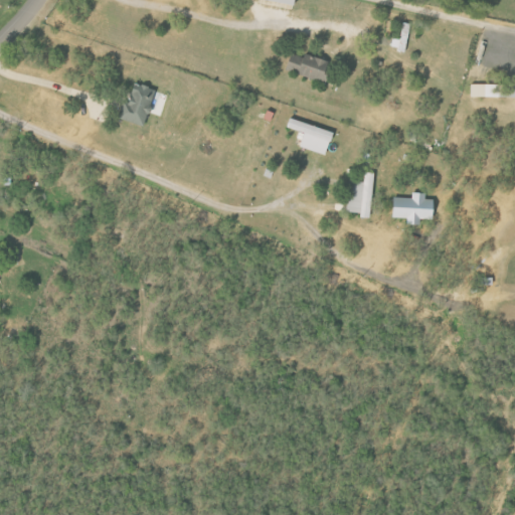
[(411,24),(403,22),(401,39),(394,38),(392,49),(407,51),(411,24)]
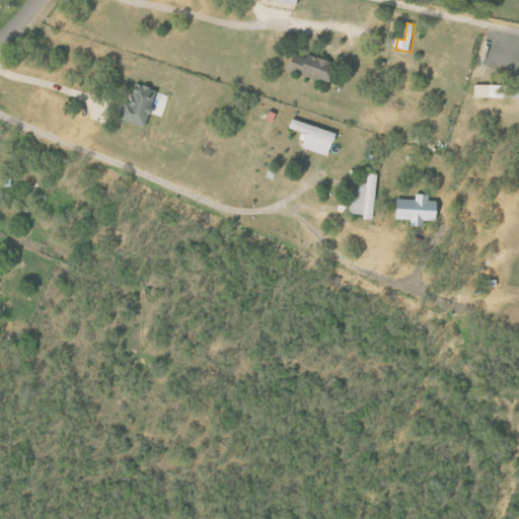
[(291,73),(331,82),(336,61),(295,53),(291,73)]
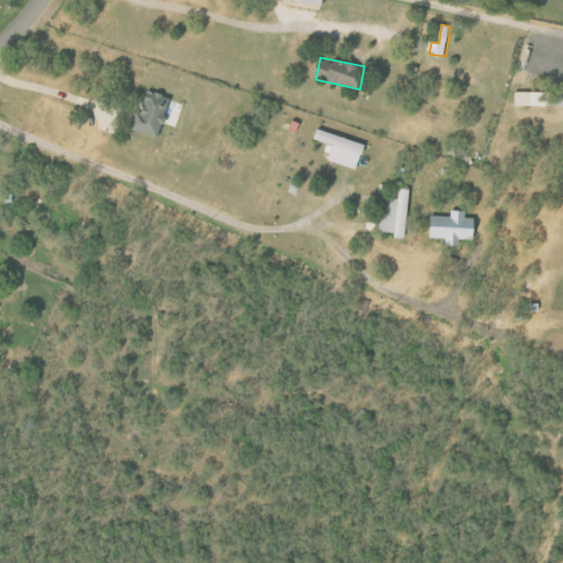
[(131,128),(159,140),(176,101),(152,91),(143,113),(138,111),(131,128)]
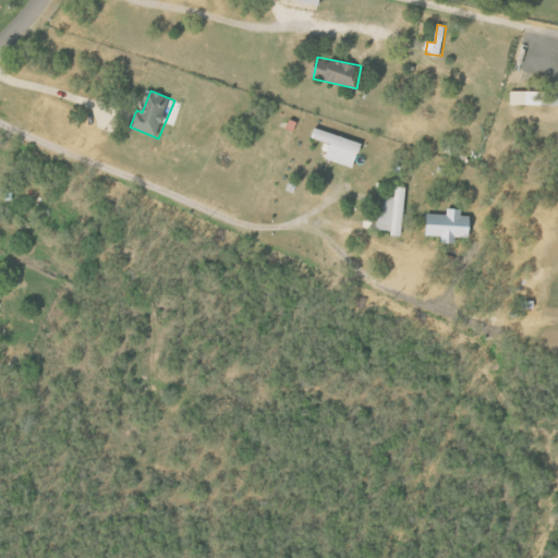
[(511,105),(543,106),(543,92),(511,91),(511,105)]
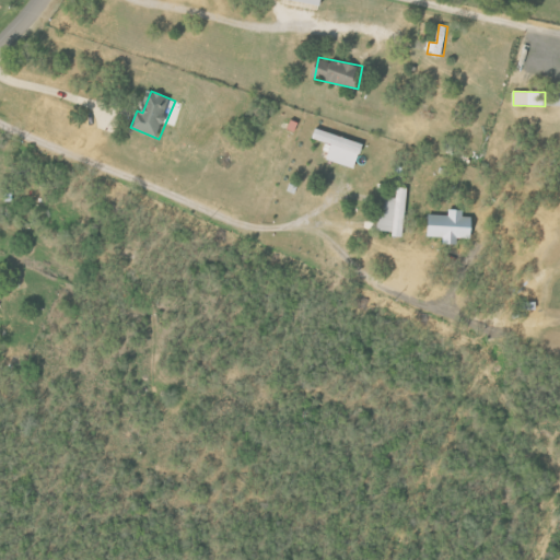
[(364,144),(317,128),(314,139),(333,146),(327,160),(356,170),(364,144)]
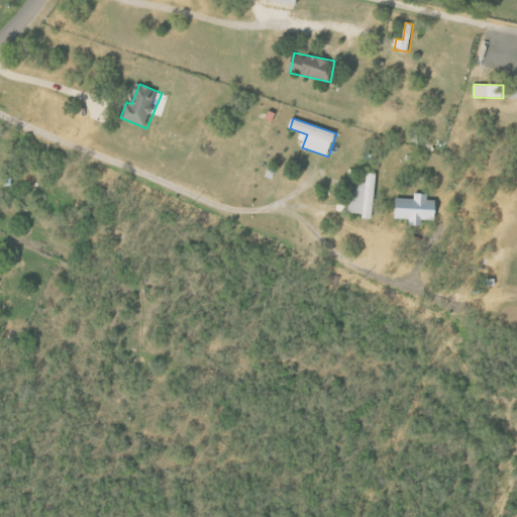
[(351,182),(350,213),(365,214),(365,218),(375,219),(376,174),(367,174),(367,183),(351,182)]
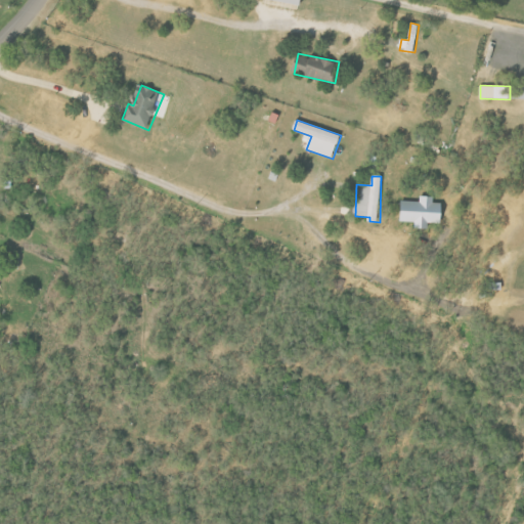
[(401,202),(401,222),(415,222),(415,228),(429,229),(429,224),(444,224),(444,205),(434,204),(434,197),(421,197),(421,202),(401,202)]
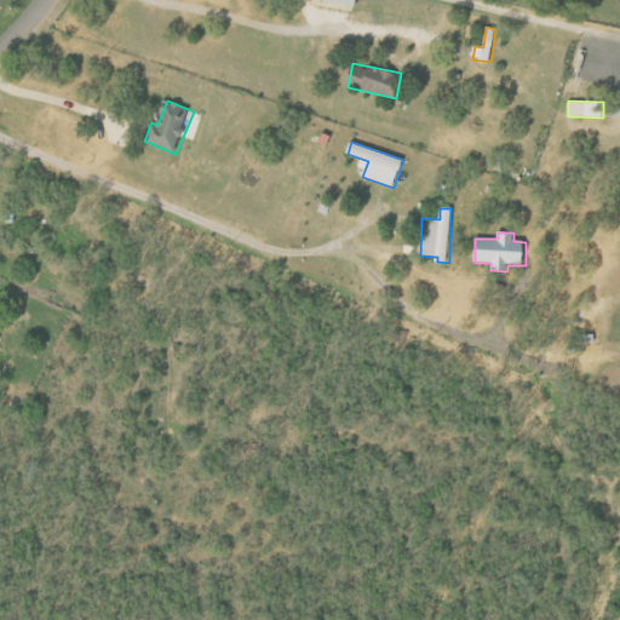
All buildings are outlined.
